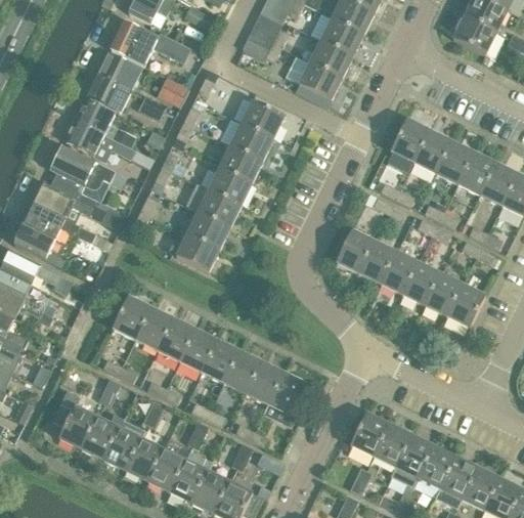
[(165,15),(172,0),(133,0),(128,11),(150,22),(156,10),(165,15)]
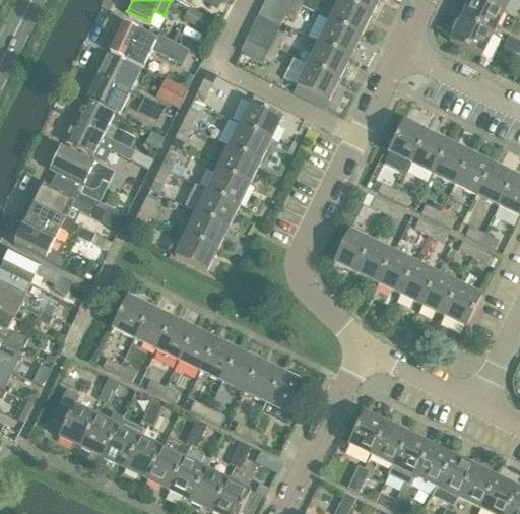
[(264,0),(260,8),(281,19),(285,12),(287,8),(271,0),(264,0)]
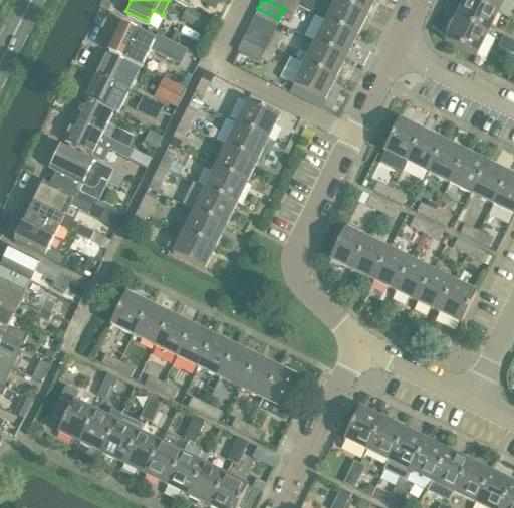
[(268,0),(284,8),(288,0),(268,0)]
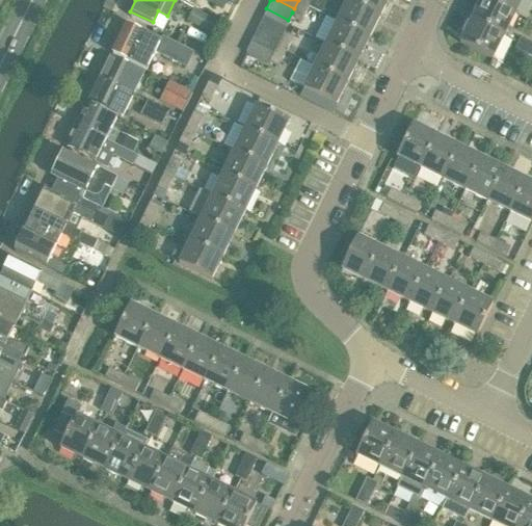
[(294,8),(292,12),(301,18),(309,3),(303,0),(298,0),(294,8)]
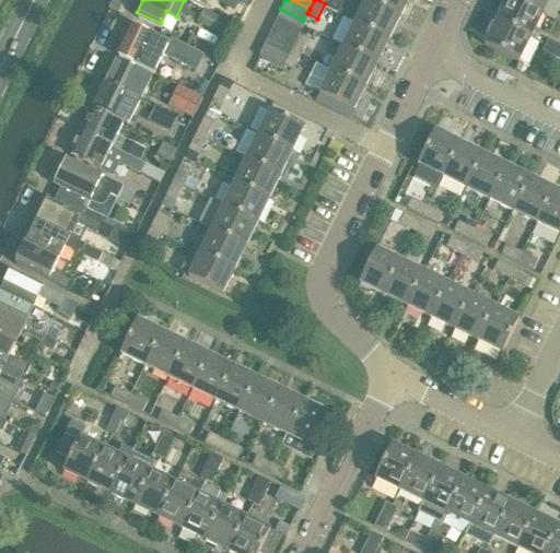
[(389,35),(401,11),(380,0),(363,0),(354,18),(389,35)]
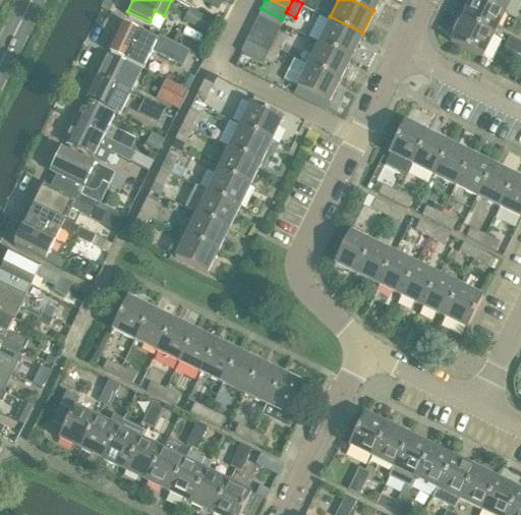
[(373,10),(378,0),(353,0),(373,10)]
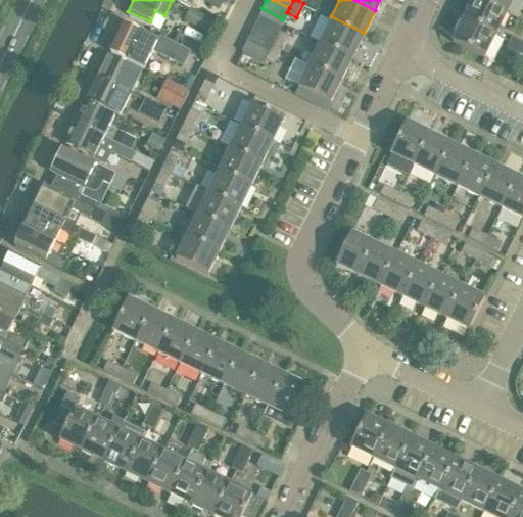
[(495,31),(507,8),(489,0),(470,0),(463,14),(495,31)]
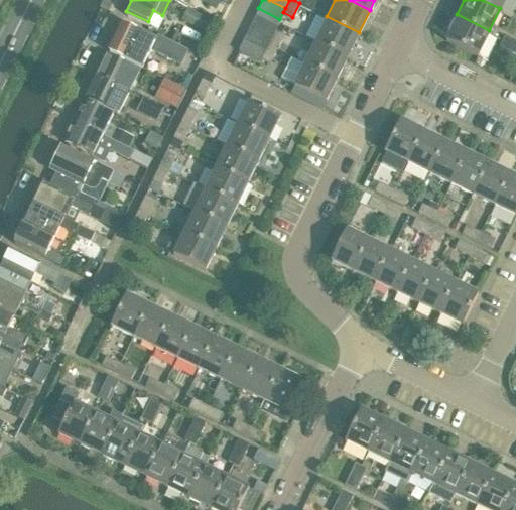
[(483,0),(500,8),(503,0),(483,0)]
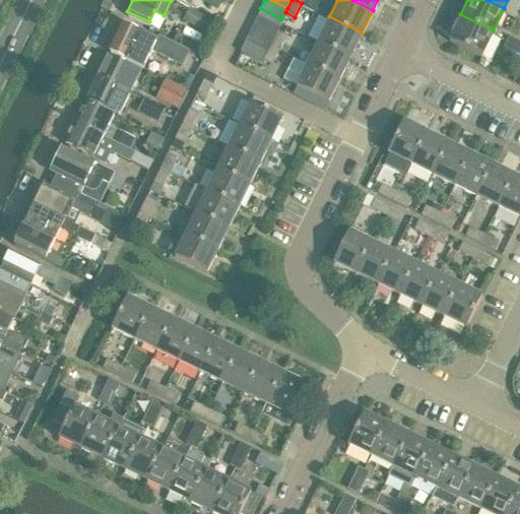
[(204,27),(210,15),(190,4),(184,16),(204,27)]
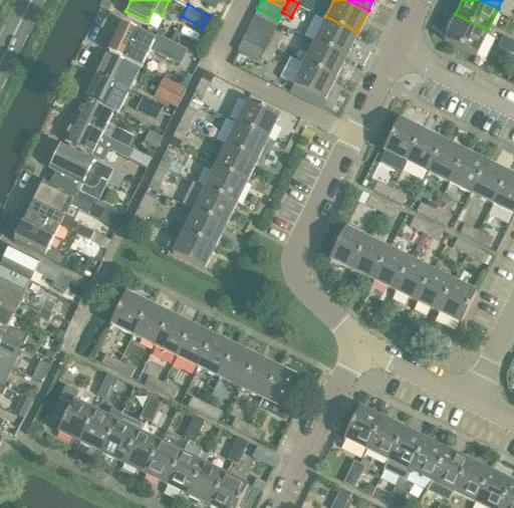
[(257,8),(253,14),(275,25),(278,19),(257,8)]
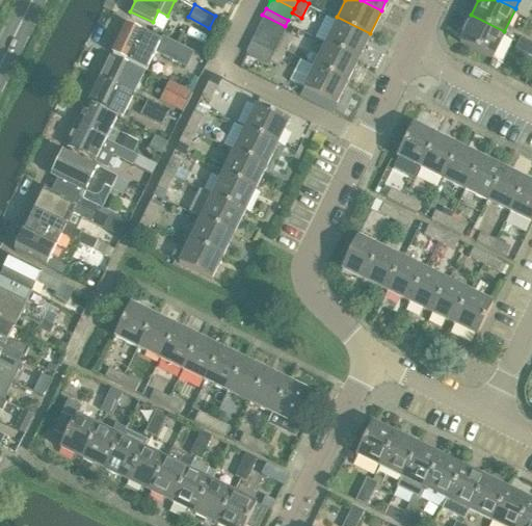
[(262,15),(257,26),(280,37),(284,28),(285,26),(262,15)]
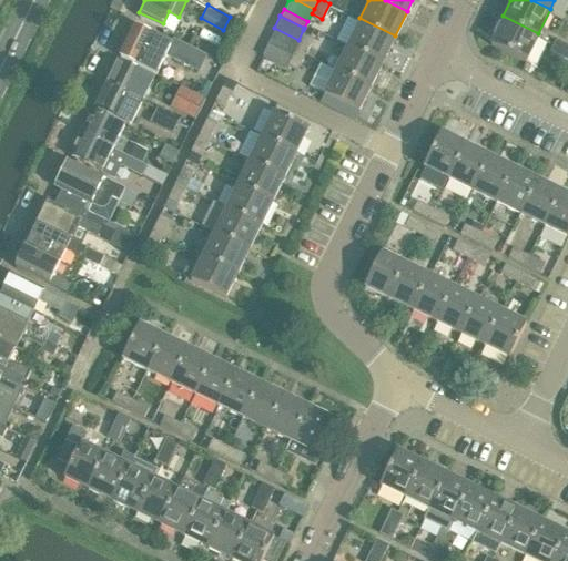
[(526,58),(538,33),(503,16),(490,40),(526,58)]
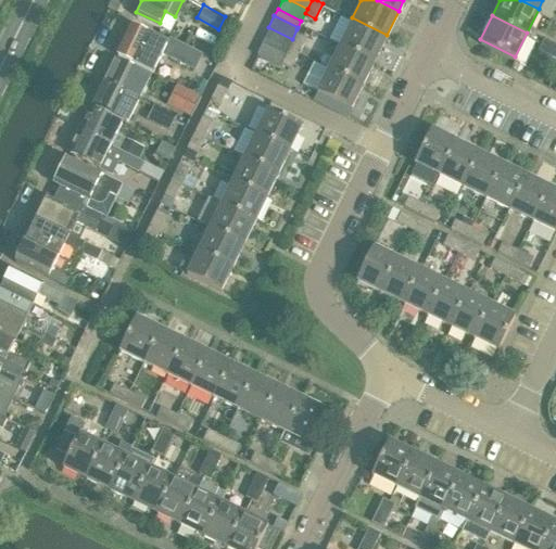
[(375,58),(387,35),(352,17),(341,40),(375,58)]
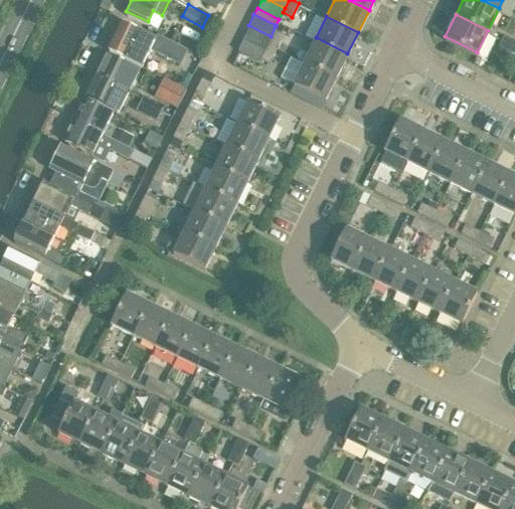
[(122,18),(108,47),(141,63),(150,45),(179,60),(186,46),(157,31),(155,35),(122,18)]
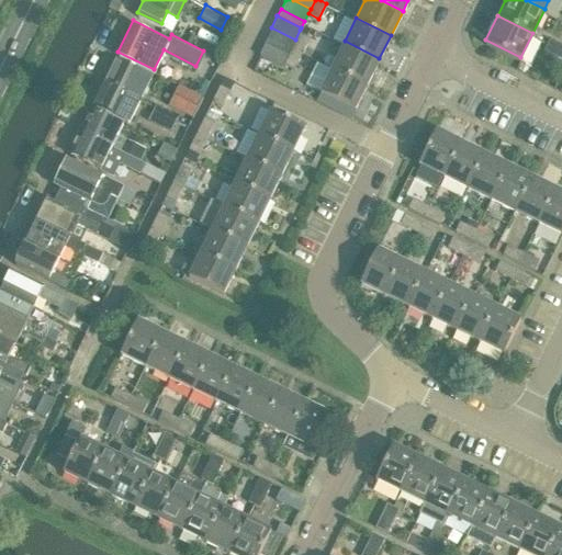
[(271,27),(266,38),(290,51),(292,45),(295,40),(271,27)]
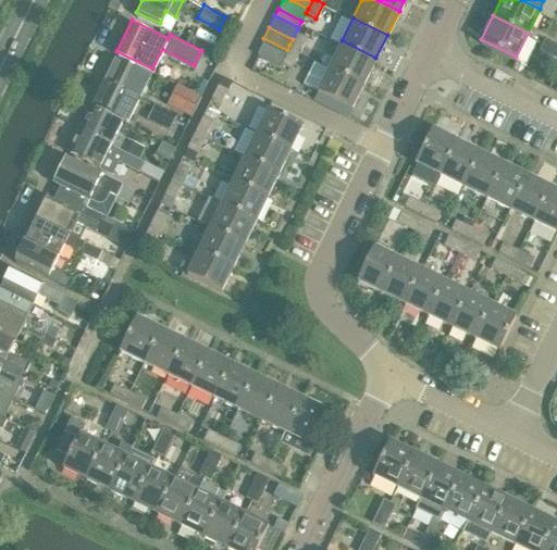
[(293,39),(289,45),(299,49),(307,34),(297,29),(293,39)]
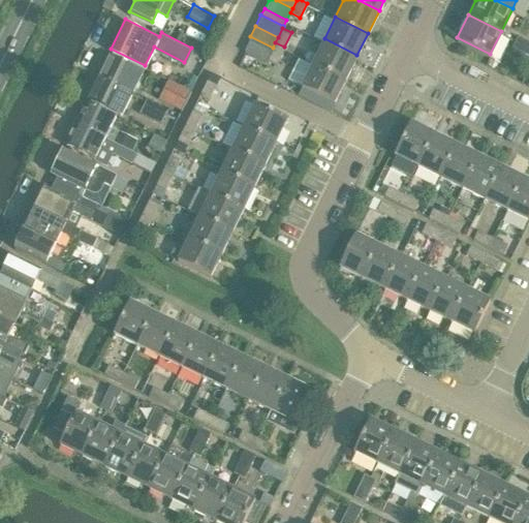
[(523,50),(528,37),(518,32),(511,43),(523,50)]
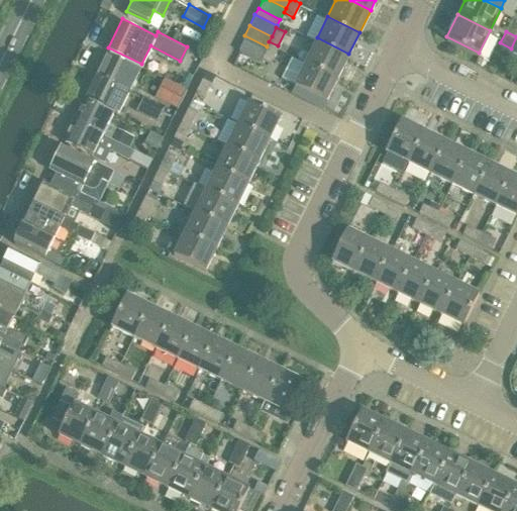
[(244,35),(238,47),(261,59),(262,56),(267,46),(244,35)]
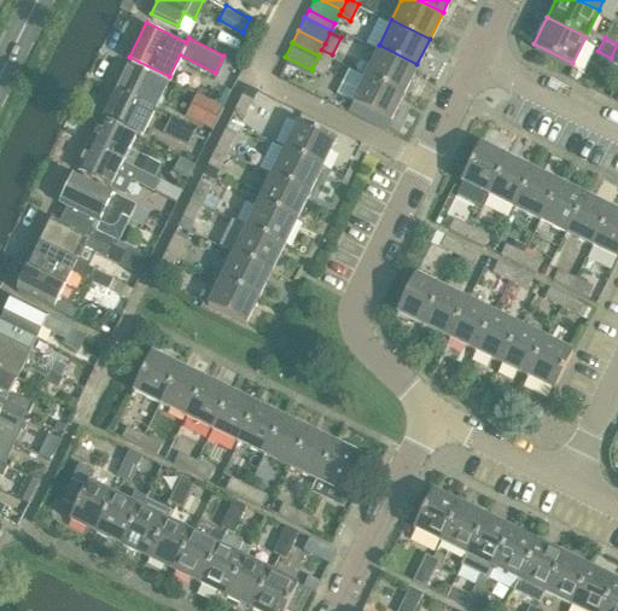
[(404,91),(417,64),(379,45),(366,71),(404,91)]
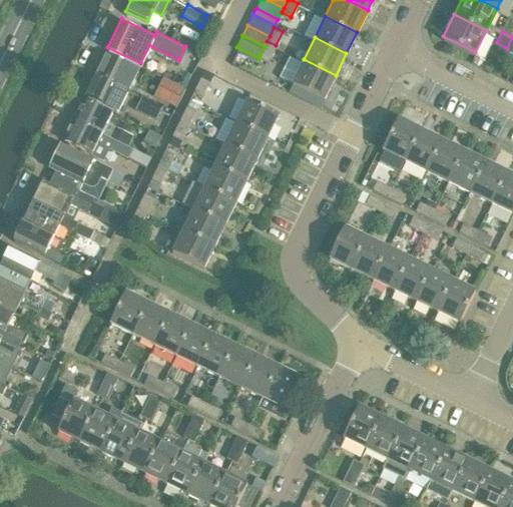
[(265,46),(260,55),(269,60),(276,45),(267,41),(265,46)]
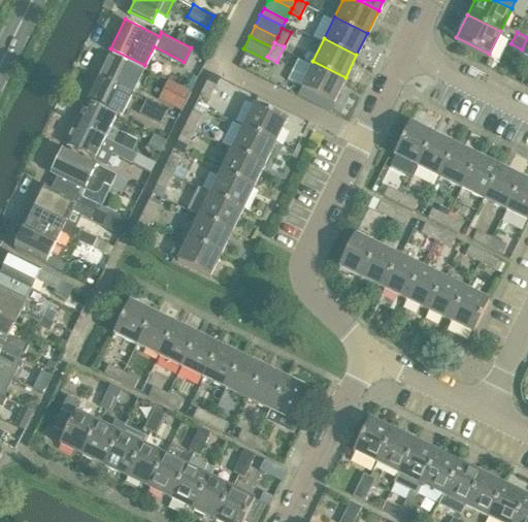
[(108,52),(98,74),(131,90),(142,68),(108,52)]
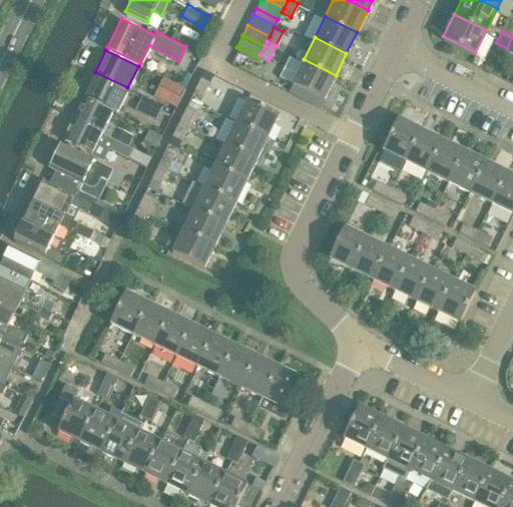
[(325,97),(336,75),(304,59),(293,81),(325,97)]
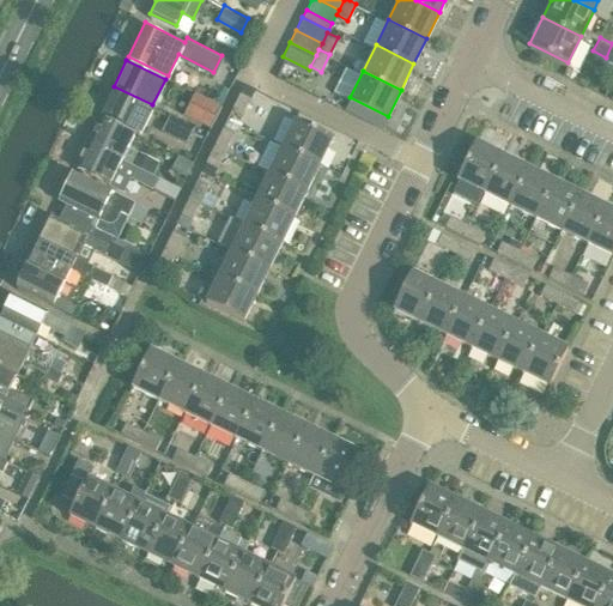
[(244,80),(241,89),(252,94),(255,85),(244,80)]
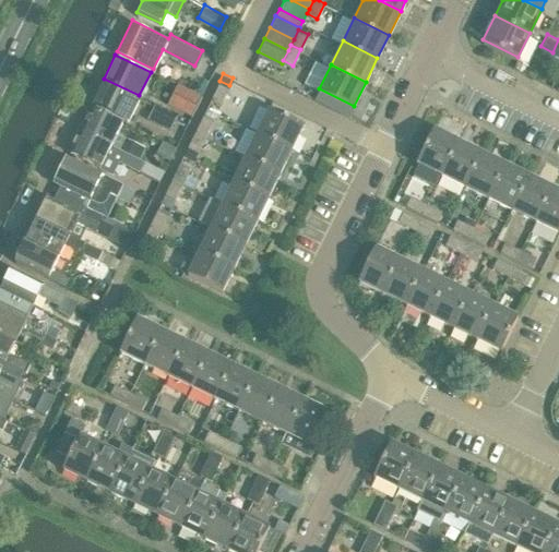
[(128,117),(139,95),(104,79),(93,99),(128,117)]
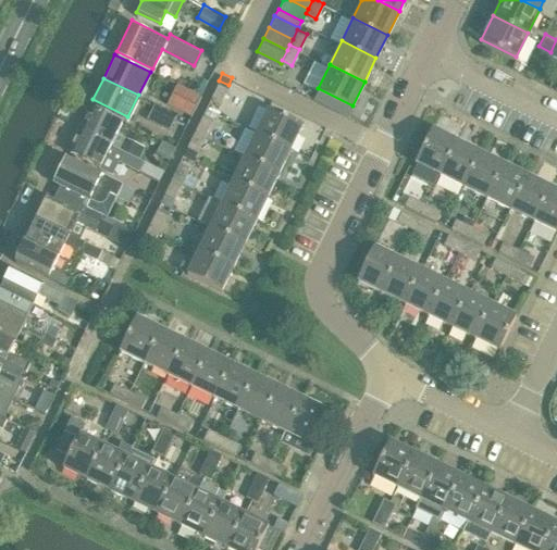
[(221,101),(229,85),(219,80),(211,97),(221,101)]
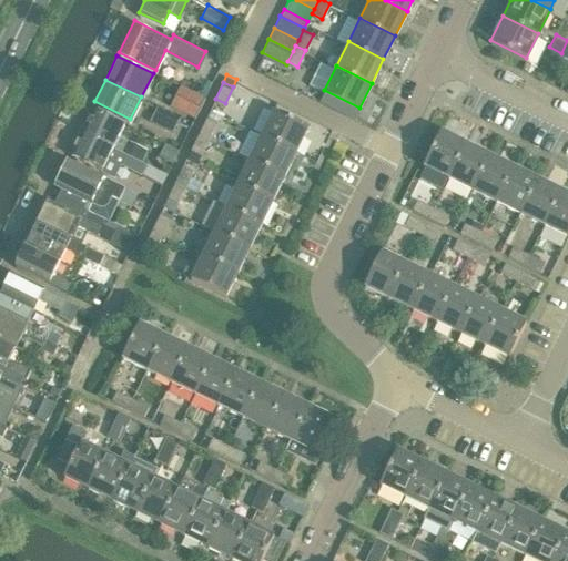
[(196,90),(188,110),(194,113),(203,93),(196,90)]
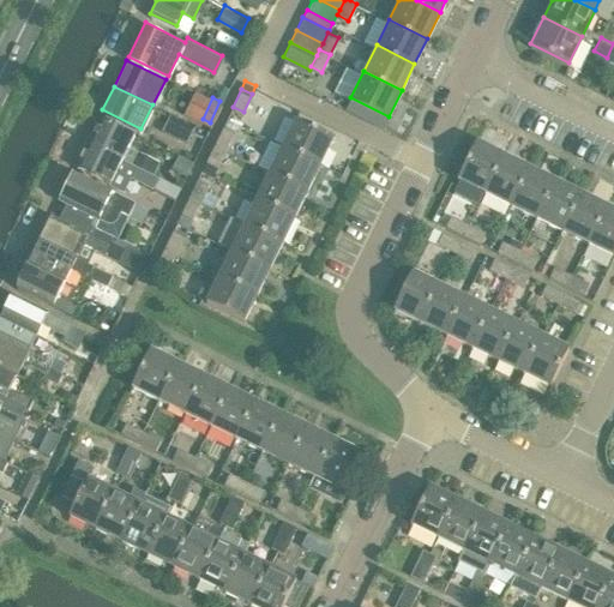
[(100,114),(88,139),(130,161),(137,148),(127,143),(133,131),(100,114)]
